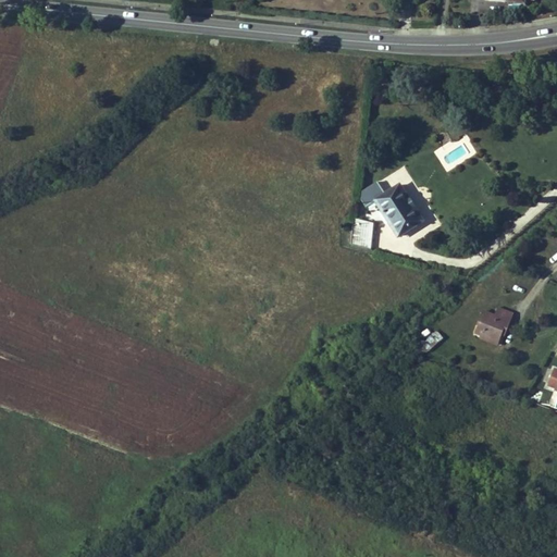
[(384,83),(386,72),(374,71),(373,82),(384,83)]
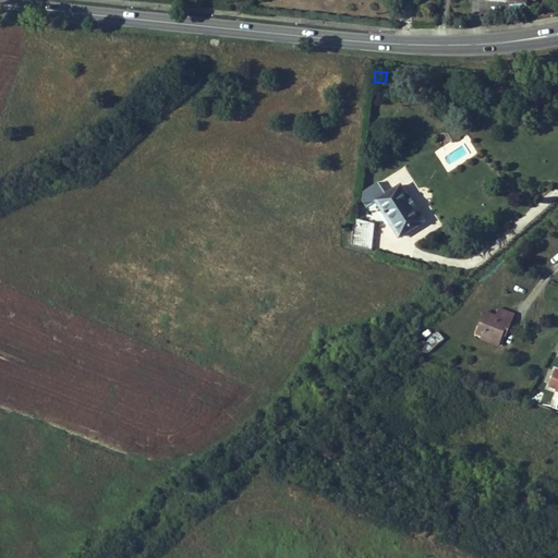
[(400,185),(385,195),(377,183),(363,192),(362,201),(366,208),(376,202),(399,237),(423,221),(414,208),(415,207),(410,197),(409,198),(400,185)]
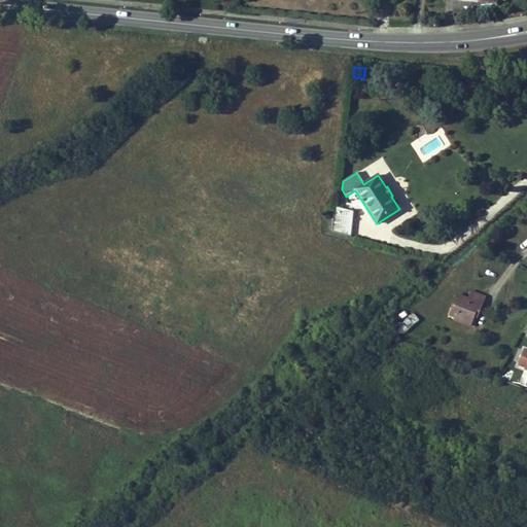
[(335,207),(331,232),(350,236),(353,212),(335,207)]
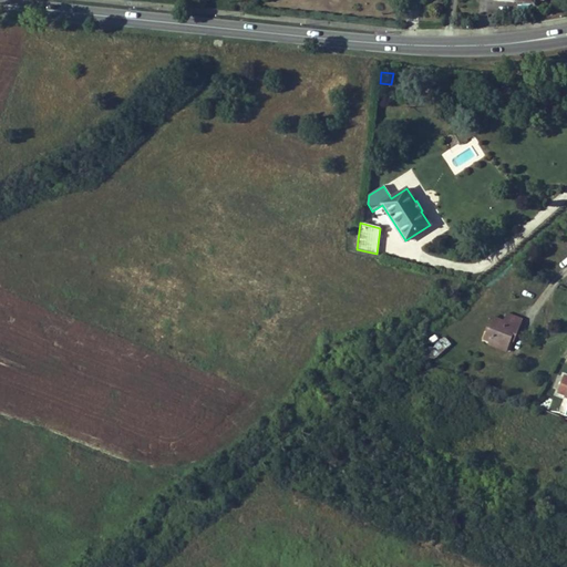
[(482,339),(490,341),(506,348),(509,340),(515,327),(518,329),(522,320),(506,313),(503,321),(491,317),(482,339)]
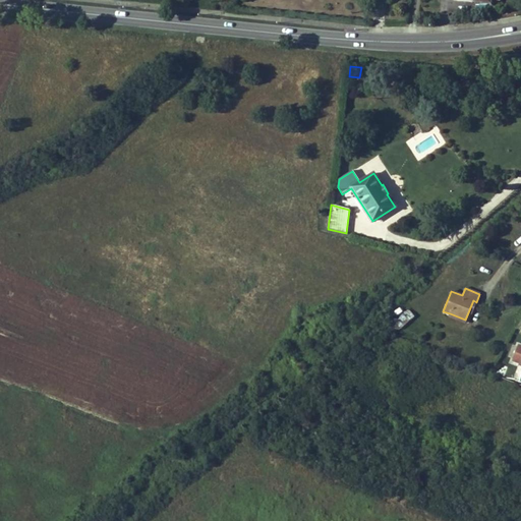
[(414,316),(409,310),(394,324),(399,330),(414,316)]
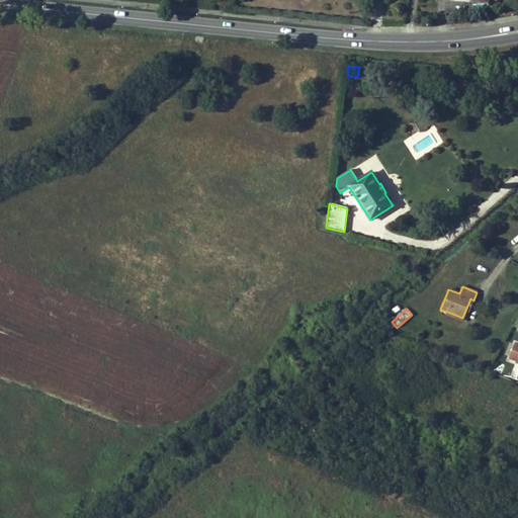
[(446,315),(461,321),(462,318),(447,312),(446,315)]
